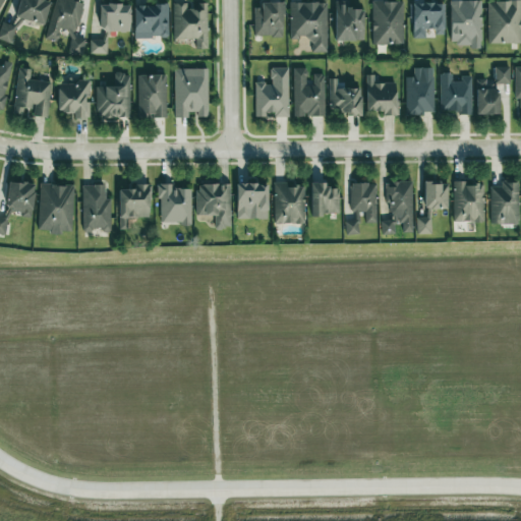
[(49,0),(48,0),(18,0),(15,17),(44,24),(49,0)]
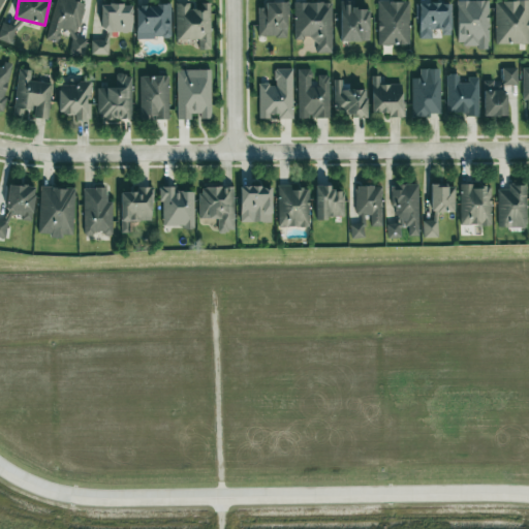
[(54,0),(47,40),(58,42),(61,29),(72,31),(68,52),(84,55),(87,39),(76,37),(84,1),(78,0),(54,0)]
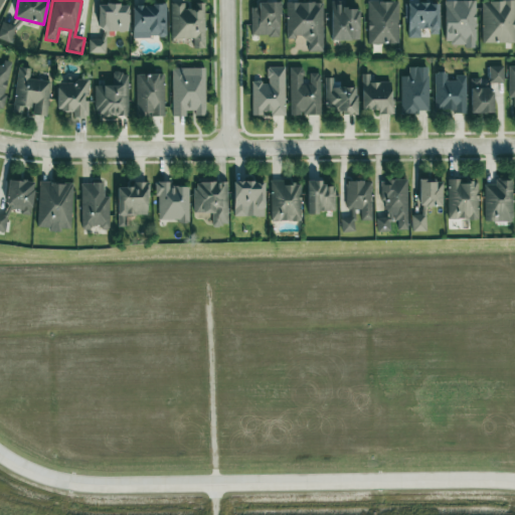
[(398,43),(397,1),(367,2),(368,44),(398,43)]
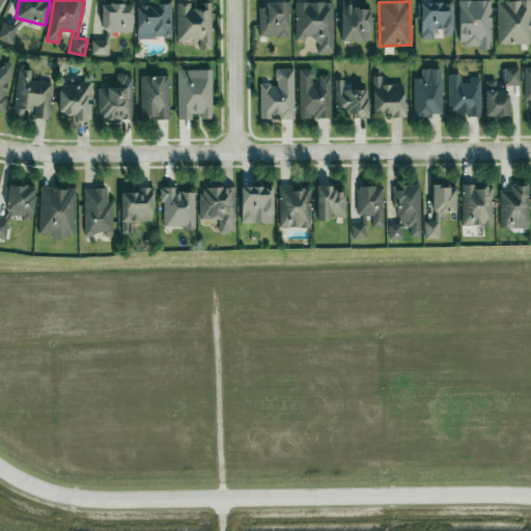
[(458,1),(458,47),(490,47),(490,1),(458,1)]
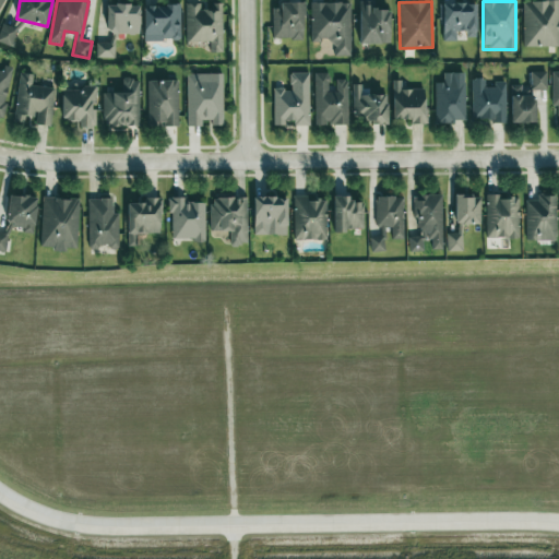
[(558,42),(558,1),(522,1),(523,47),(558,46),(558,42)]
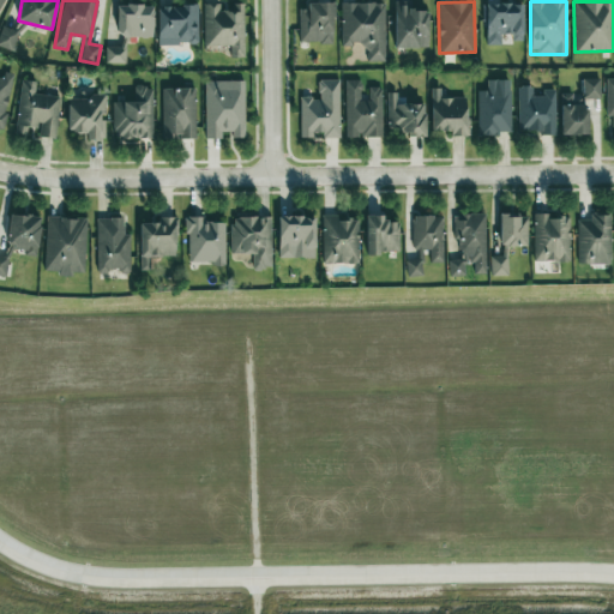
[(341,4),(342,46),(367,46),(367,61),(385,61),(384,2),(341,4)]
